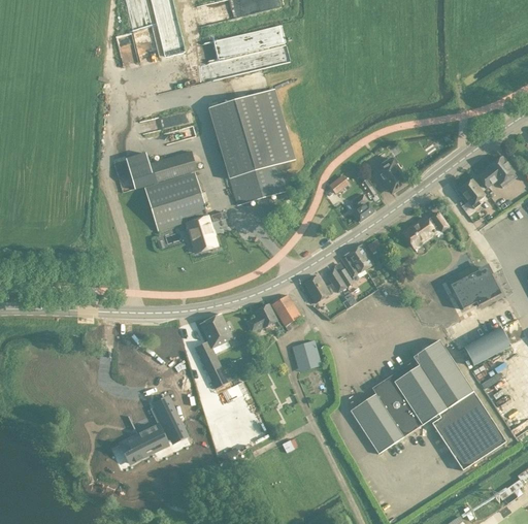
[(219,12),(220,20),(233,19),(232,11),(219,12)]
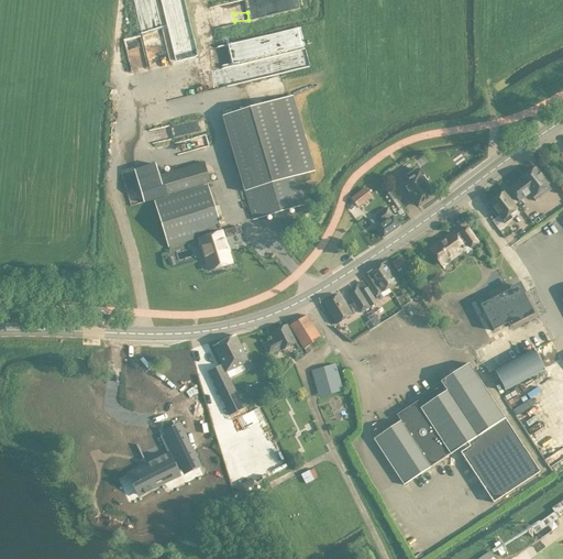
[(128,25),(131,45),(188,35),(185,17),(128,25)]
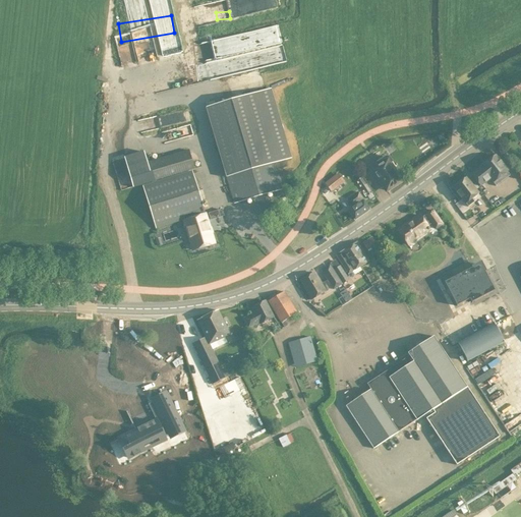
[(208,54),(284,39),(281,24),(205,40),(208,54)]
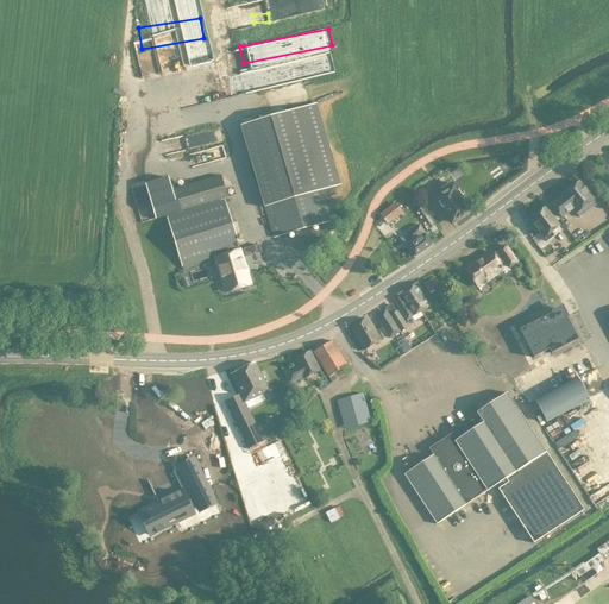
[(283,79),(337,65),(332,50),(258,69),(261,80),(282,74),(283,79)]
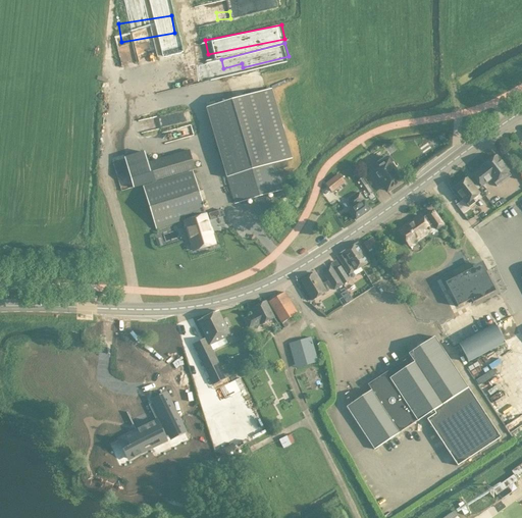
[(104,58),(96,58),(96,72),(104,72),(104,58)]
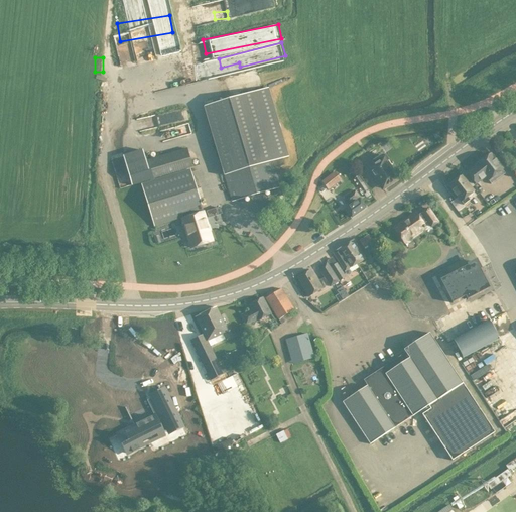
[(288,156),(268,87),(204,106),(214,140),(232,201),(280,186),(274,166),(284,163),(282,157),(288,156)]
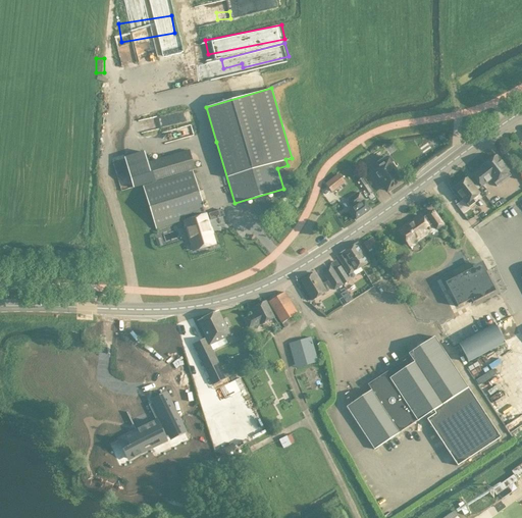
[(107,120),(108,130),(117,130),(116,120),(107,120)]
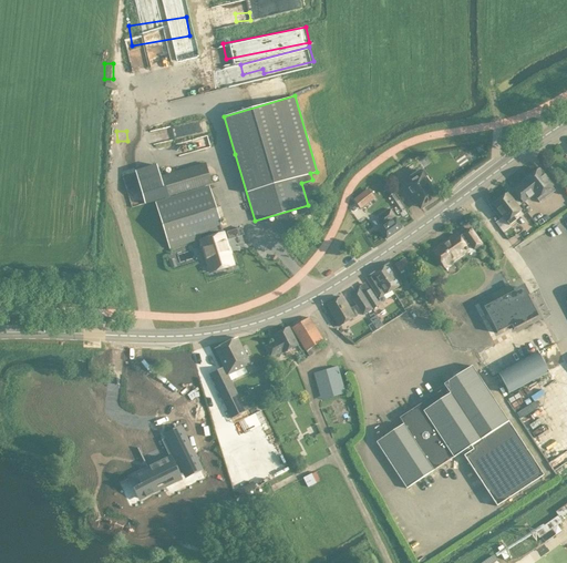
[(210,132),(183,136),(185,149),(212,143),(210,132)]
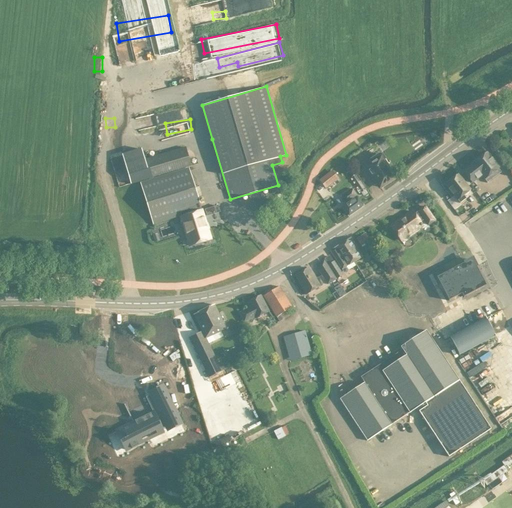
[(150,177),(190,165),(185,147),(145,159),(150,177)]
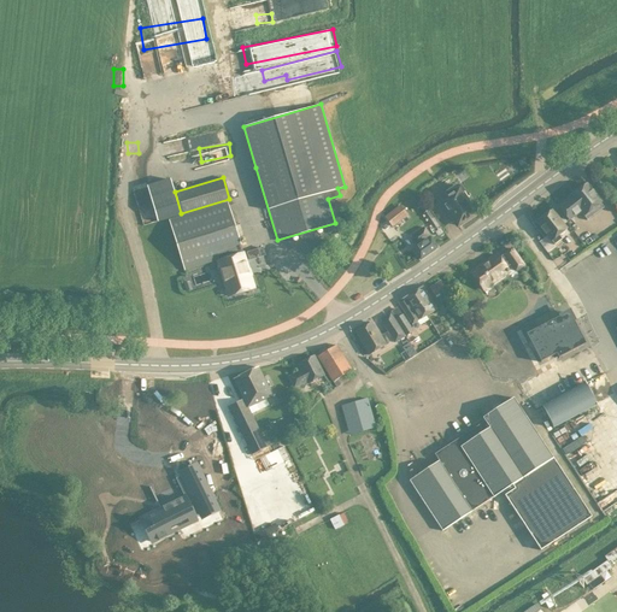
[(158,221),(181,213),(175,192),(170,178),(147,186),(158,221)]
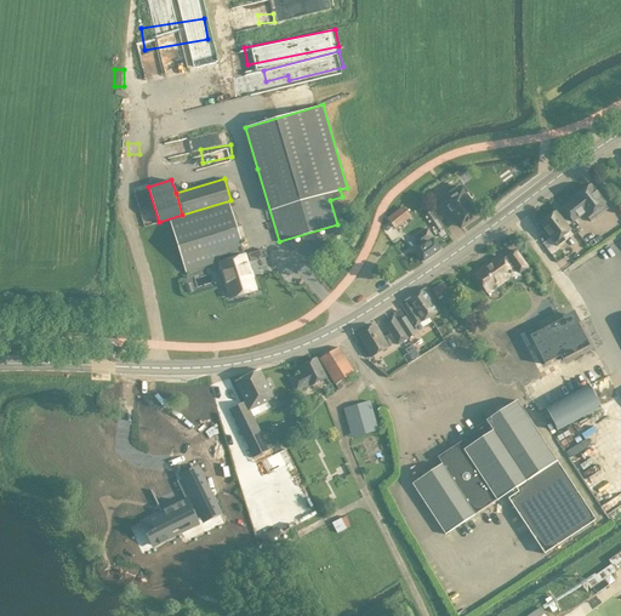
[(574,198),(562,207),(571,221),(584,212),(587,216),(604,204),(590,184),(573,198),(574,198)]
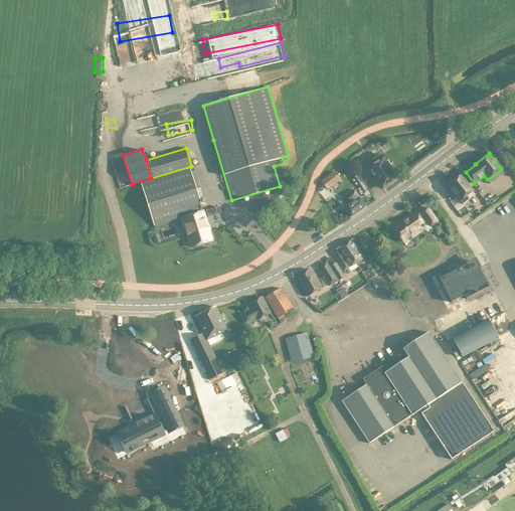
[(382,158),(368,168),(381,187),(395,177),(382,158)]
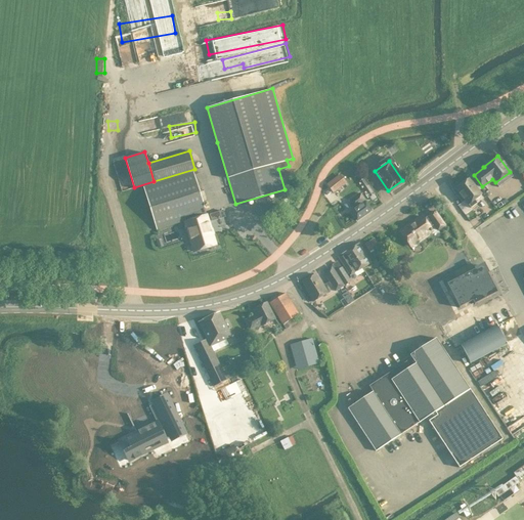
[(206,214),(197,180),(193,171),(143,186),(156,229),(184,220),(206,214)]
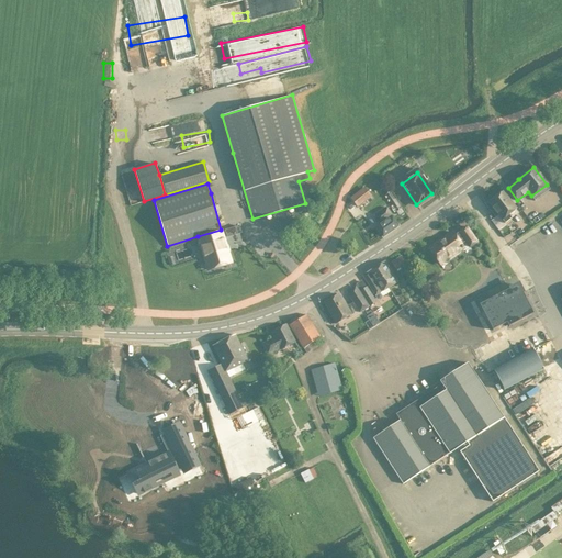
[(363,187),(351,197),(358,205),(370,196),(363,187)]
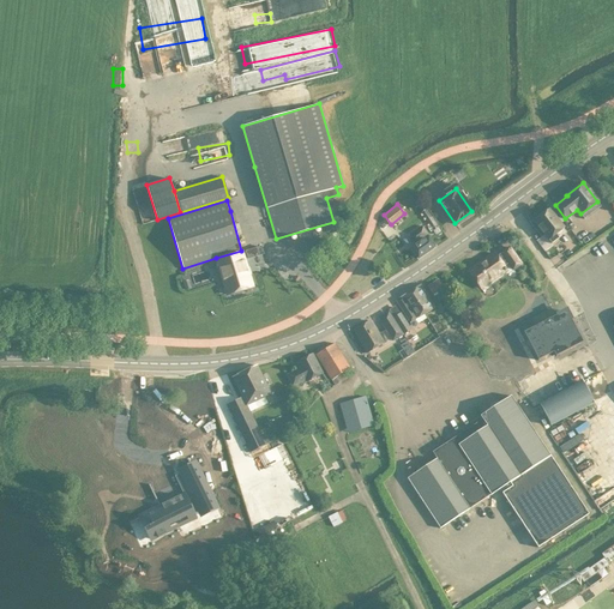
[(426,209),(421,211),(433,229),(438,225),(426,209)]
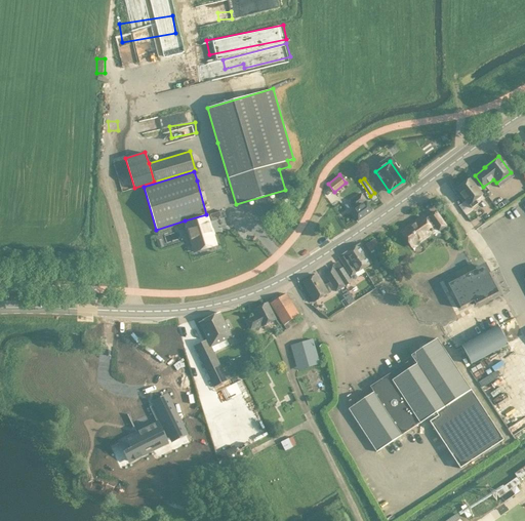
[(456,188),(471,208),(478,203),(475,200),(482,195),(470,178),(456,188)]
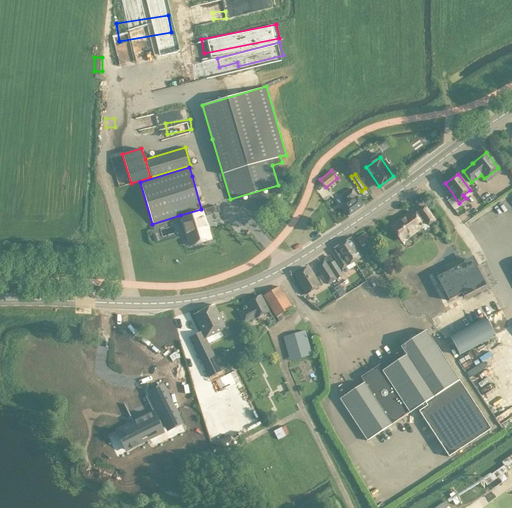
[(479,183),(470,187),(477,204),(486,199),(479,183)]
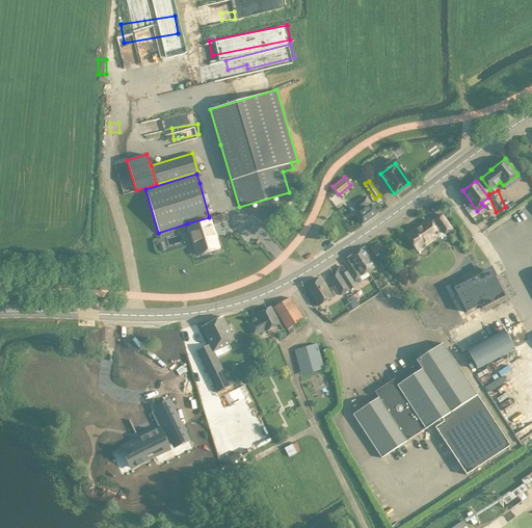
[(362,223),(377,213),(366,195),(354,203),(360,211),(355,214),(362,223)]
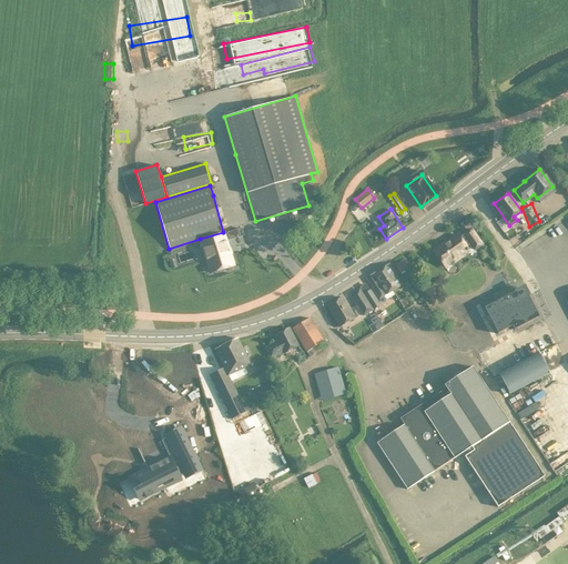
[(521,229),(527,224),(521,217),(516,221),(521,229)]
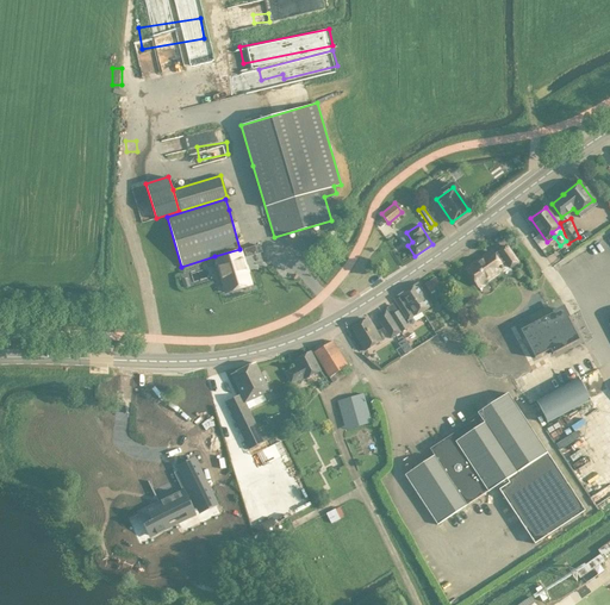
[(509,267),(517,261),(505,244),(498,250),(498,251),(493,255),(491,250),(466,268),(477,285),(503,267),(499,263),(505,260),(509,267)]
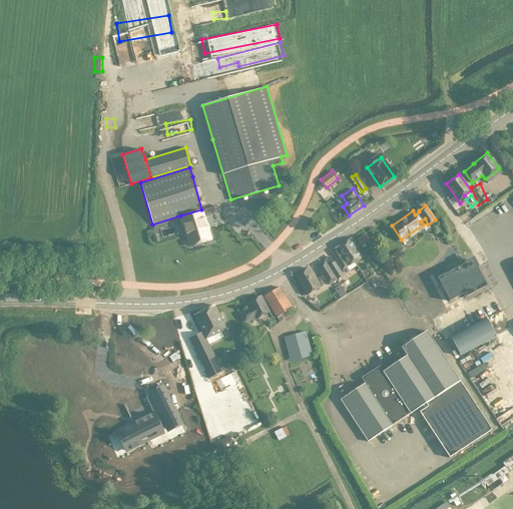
[(210,238),(201,209),(180,215),(189,245),(210,238)]
